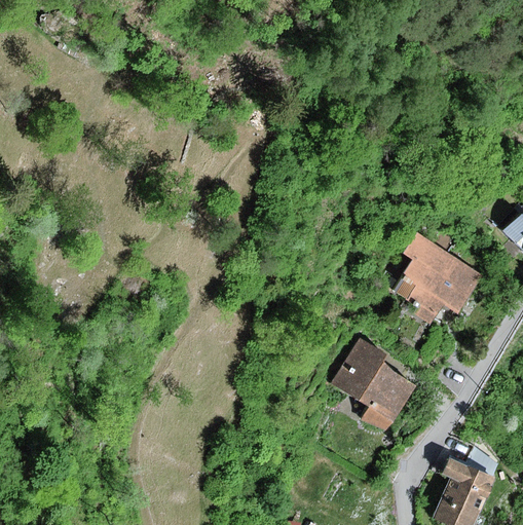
[(522,217),(518,213),(500,231),(522,253),(522,217)]
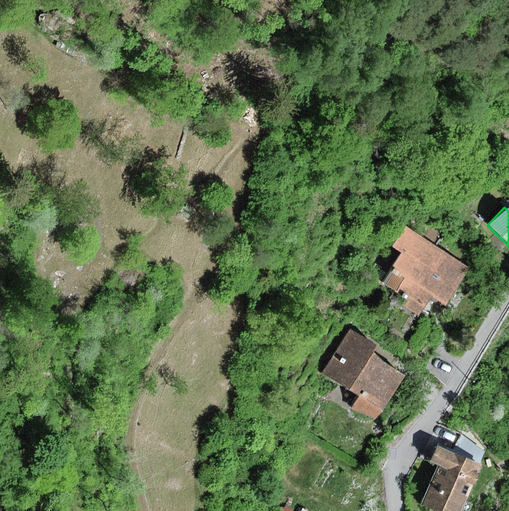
[(470,268),(406,229),(395,246),(405,253),(385,286),(405,299),(400,307),(417,317),(431,296),(446,306),(470,268)]
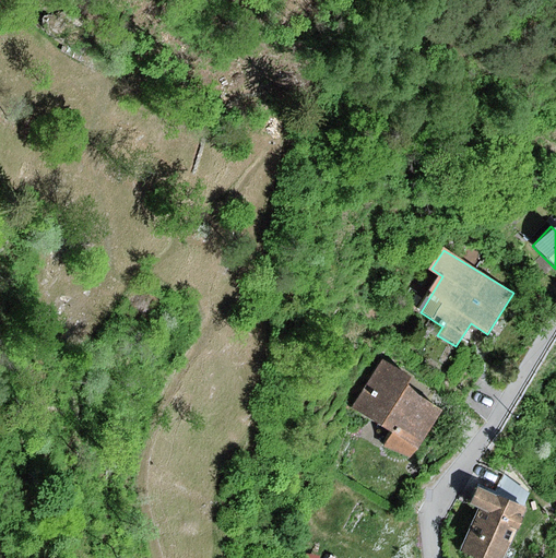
[(414,378),(380,358),(351,407),(397,434),(390,446),(413,460),(442,408),(409,388),(414,378)]
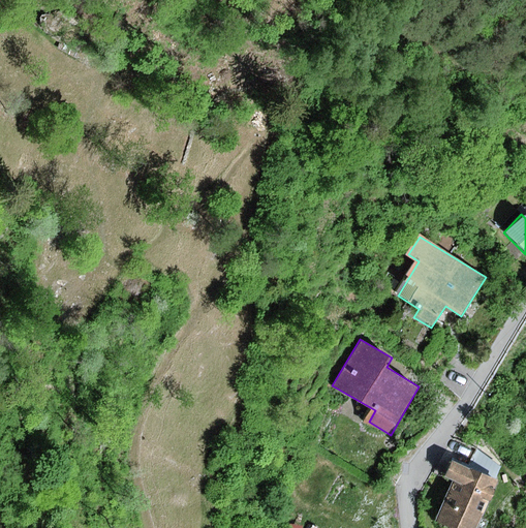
[(475,448),(466,466),(494,478),(499,466),(475,448)]
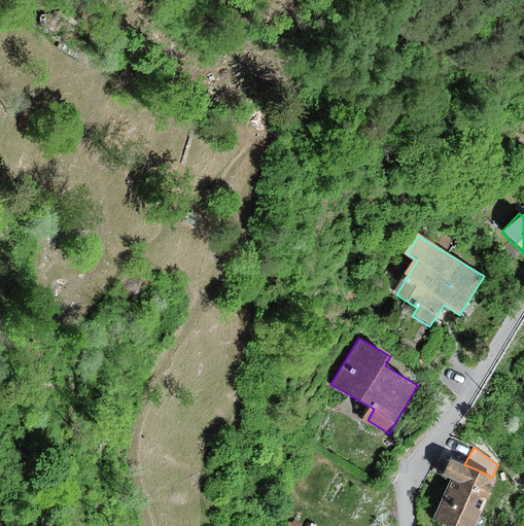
[(464,464),(450,458),(443,475),(451,479),(432,521),(445,525),(476,525),(497,479),(492,477),(464,464)]
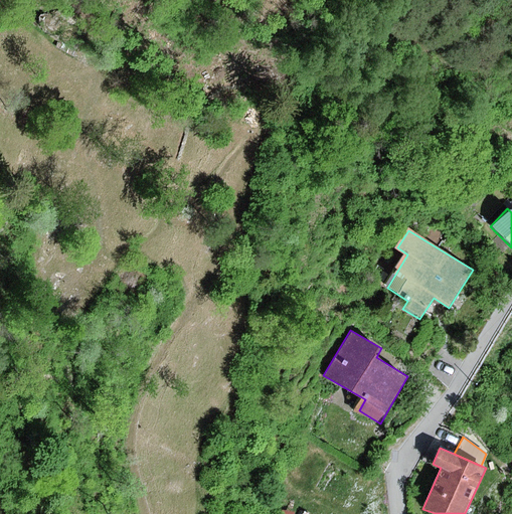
All buildings are outlined.
